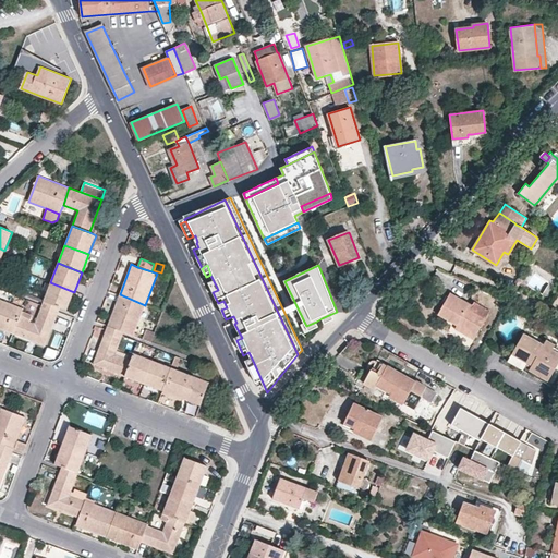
[(50,282),(44,300),(61,306),(68,310),(74,292),(50,282)]
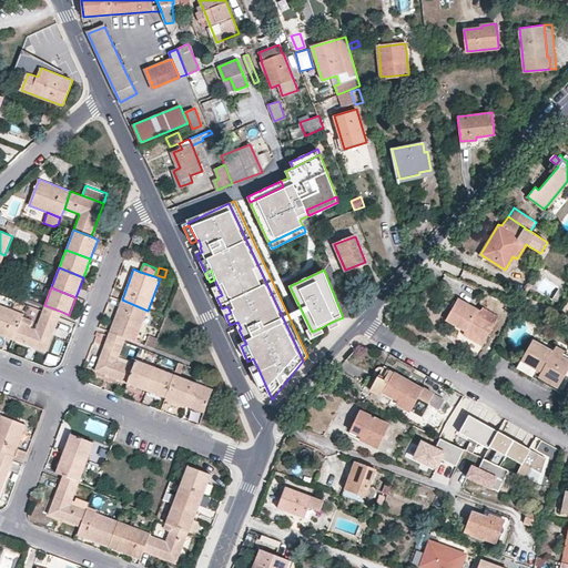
[(148,311),(122,300),(110,331),(127,337),(137,342),(138,338),(148,311)]
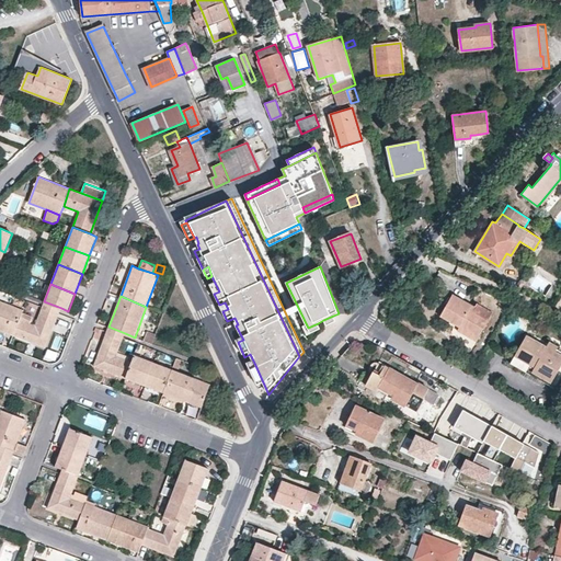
[(449,323),(450,320),(461,325),(459,329),(458,333),(478,343),(488,322),(472,313),(474,309),(451,296),(441,319),(449,323)]
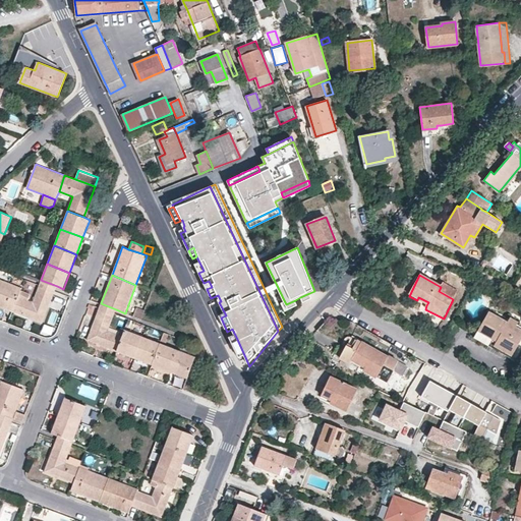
[(18,293),(21,288),(0,279),(0,306),(5,308),(13,311),(18,293)]
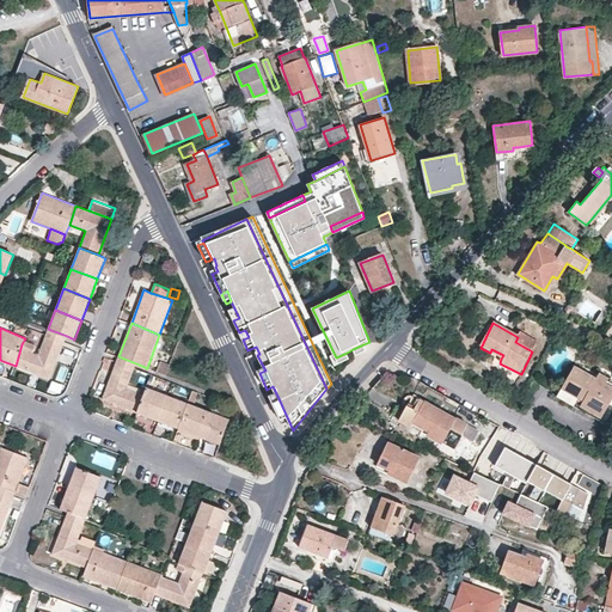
[(48,329),(47,334),(65,341),(67,336),(48,329)]
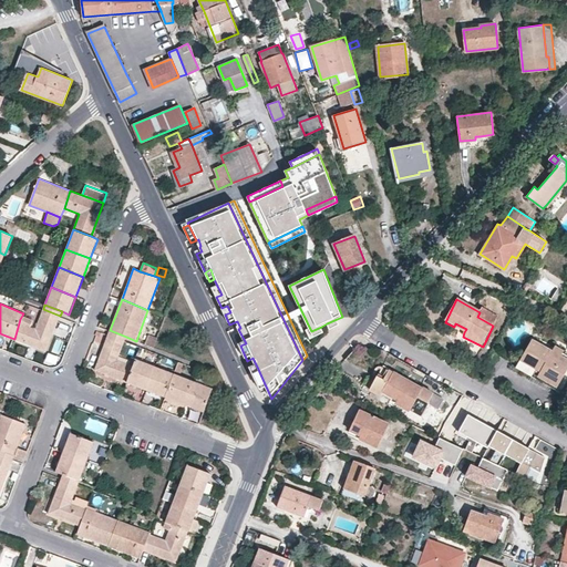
[(43,309),(42,312),(59,319),(60,316),(43,309)]
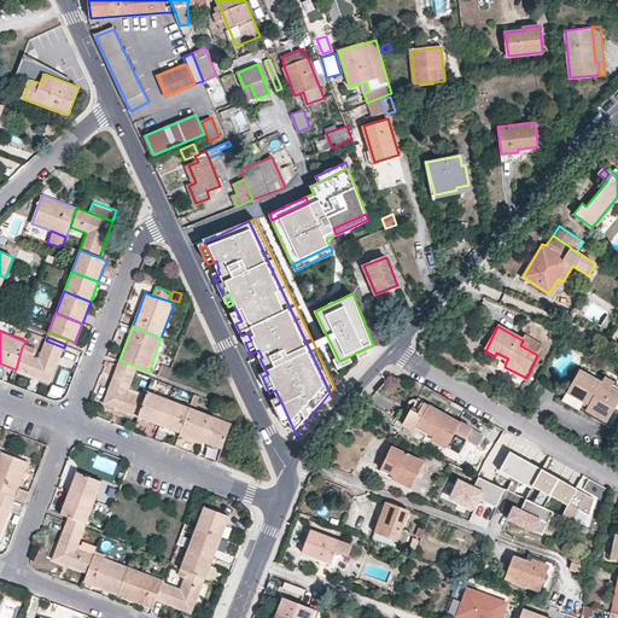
[(46,340),(39,357),(28,354),(28,351),(22,348),(16,369),(50,383),(64,348),(46,340)]
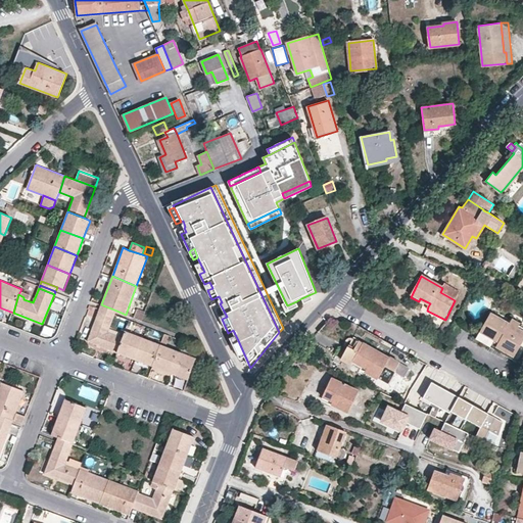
[(311,294),(301,298),(304,303),(313,299),(311,294)]
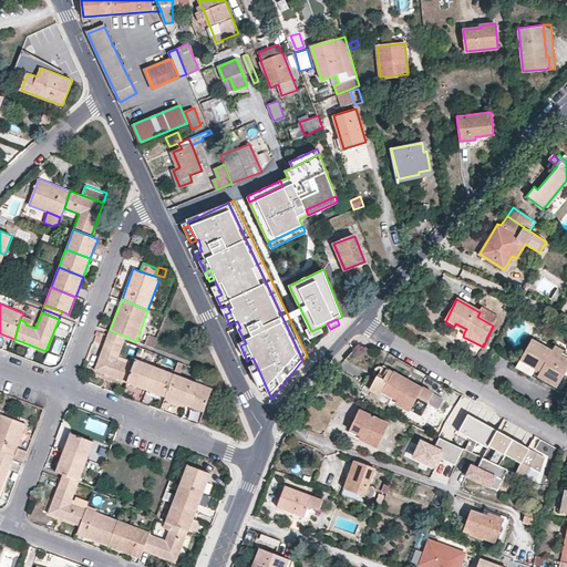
[(464,332),(466,329),(455,323),(454,327),(464,332)]
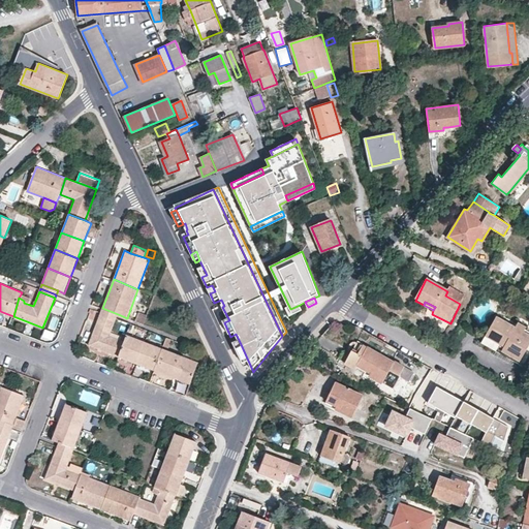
[(300,305),(290,309),(292,314),(302,310),(300,305)]
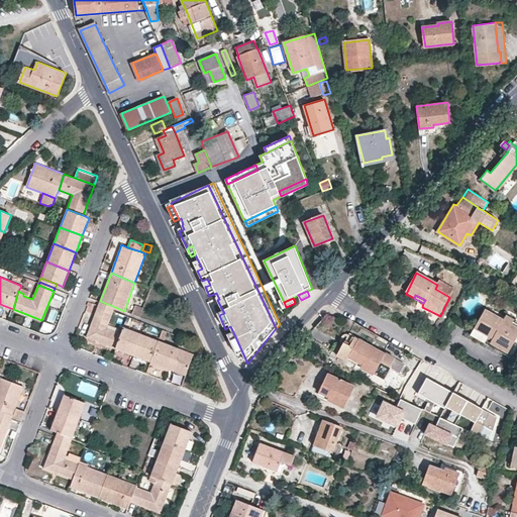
[(114,311),(115,307),(100,301),(99,305),(114,311)]
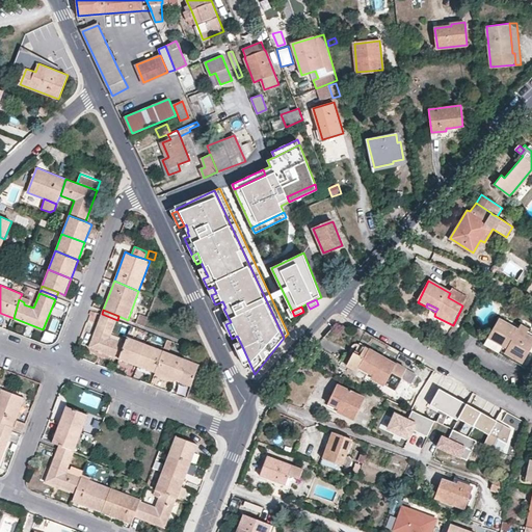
[(102,314),(101,317),(116,323),(117,320),(102,314)]
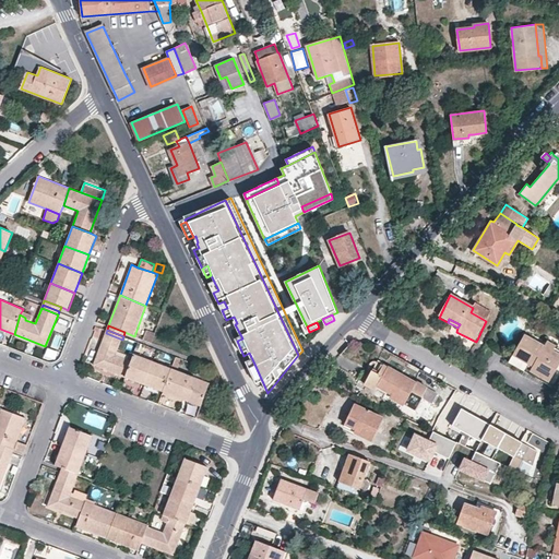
[(144,340),(152,343),(155,333),(147,330),(144,340)]
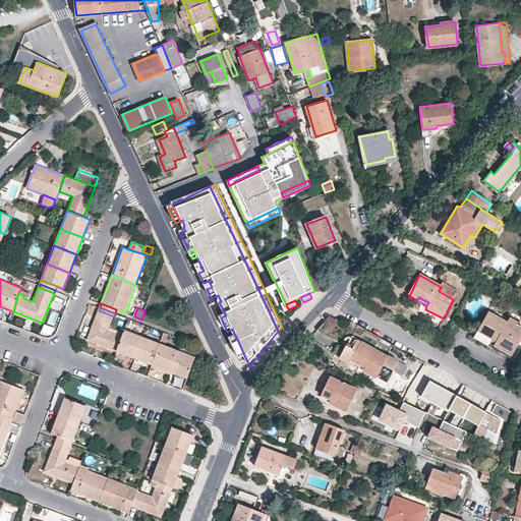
[(13,311),(5,308),(2,317),(9,321),(13,311)]
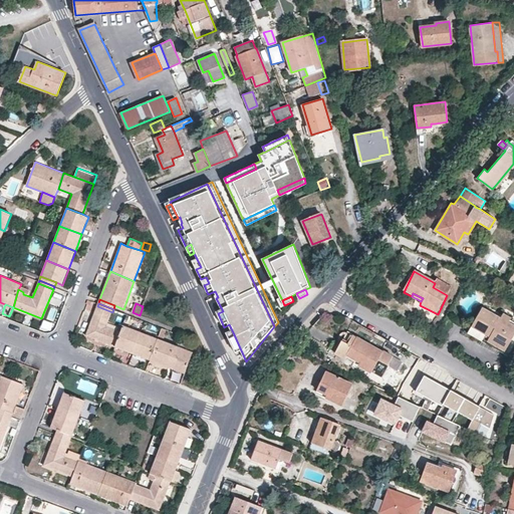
[(438,314),(420,305),(415,313),(433,323),(438,314)]
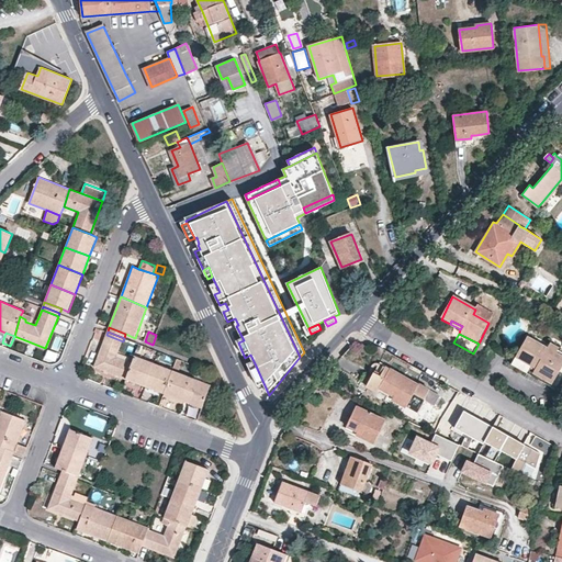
[(132,362),(116,357),(123,341),(107,335),(94,367),(126,379),(132,362)]
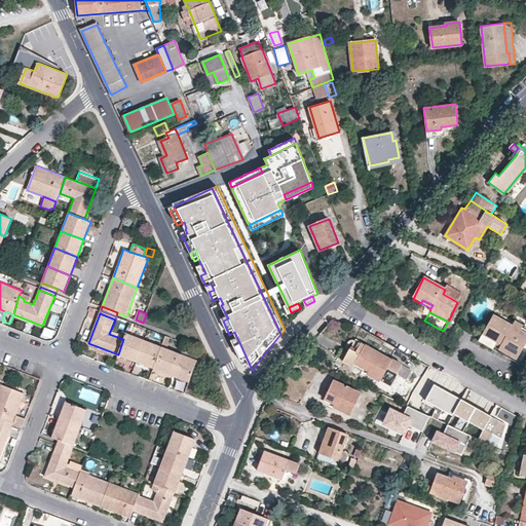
[(525,341),(525,332),(521,330),(524,326),(515,321),(512,325),(493,314),(479,340),(492,348),(509,358),(512,350),(519,354),(519,355),(525,341)]
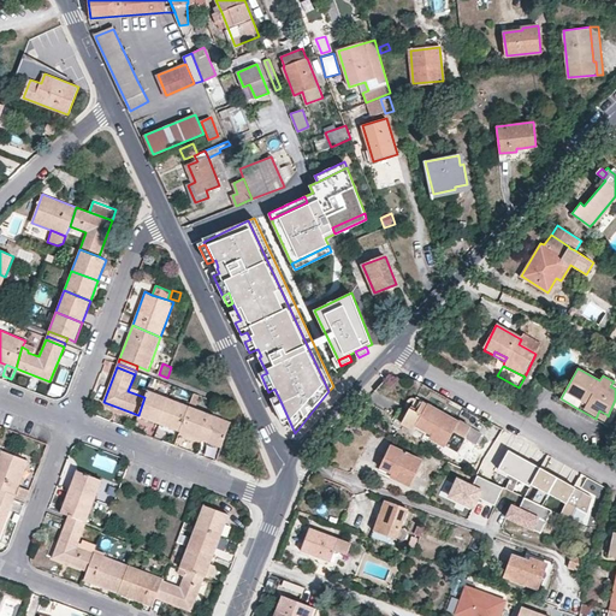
[(138,415),(159,424),(169,397),(152,391),(148,390),(144,397),(138,415)]
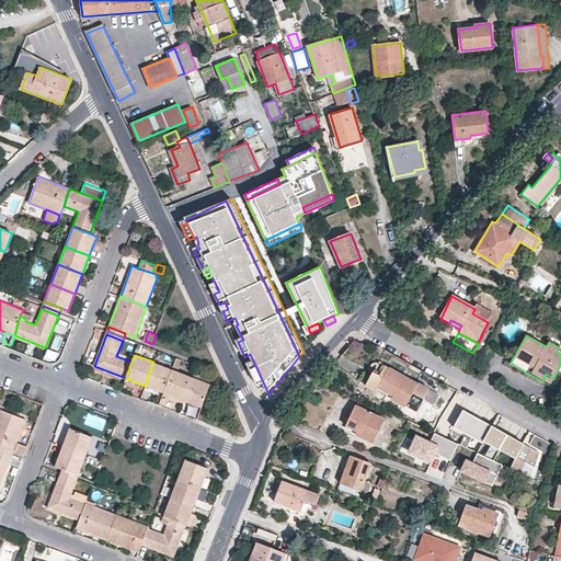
[(172,369),(178,371),(182,359),(176,357),(172,369)]
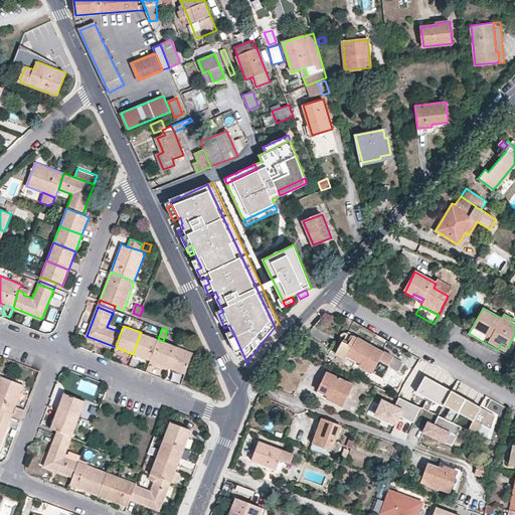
[(158,339),(141,332),(133,354),(150,360),(158,339)]
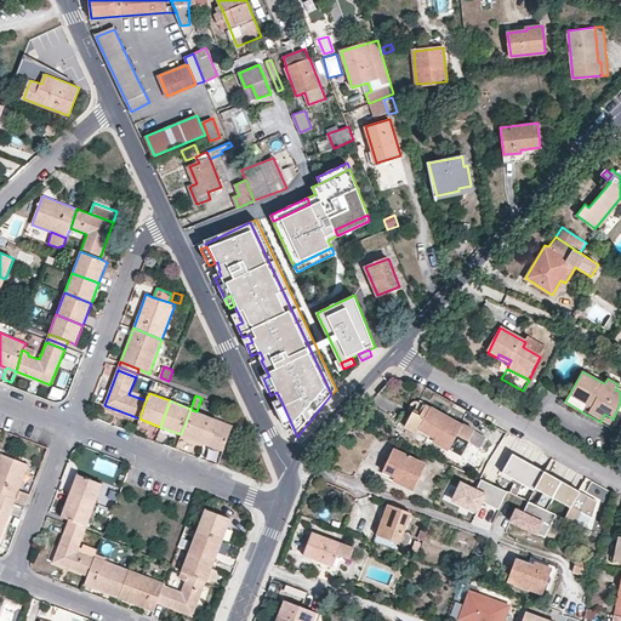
[(292,426),(281,402),(275,405),(286,429),(292,426)]
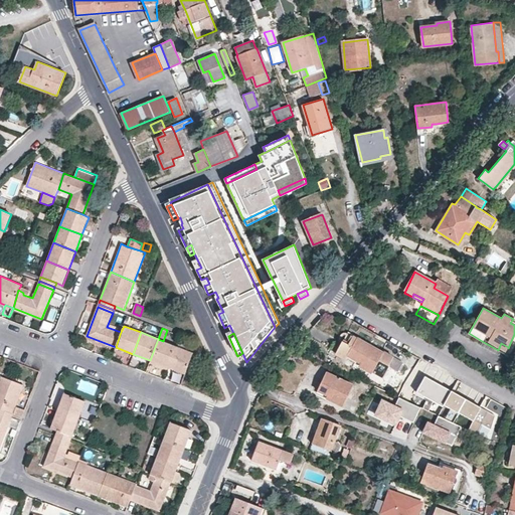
[(349,356),(347,354),(357,337),(353,335),(348,344),(343,341),(336,353),(346,359),(349,356)]
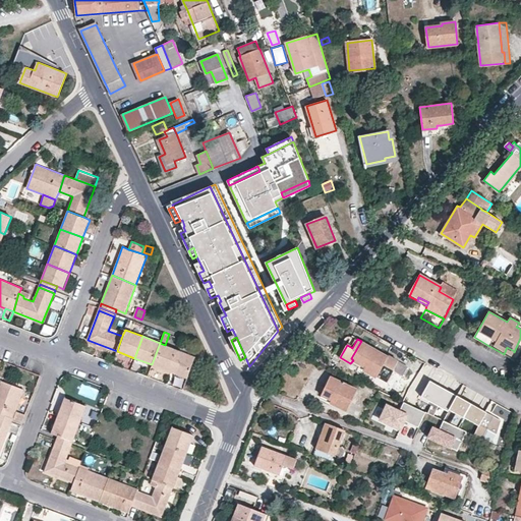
[(389,354),(388,356),(361,341),(351,358),(353,360),(365,366),(363,369),(387,382),(392,371),(396,372),(397,370),(405,374),(410,365),(389,354)]
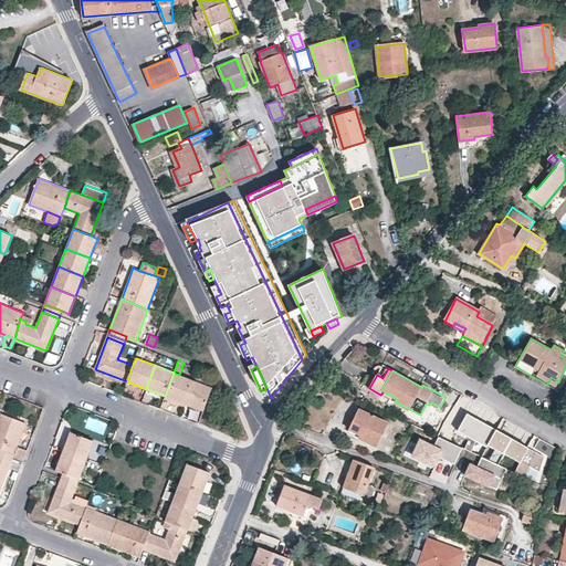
[(165,396),(184,404),(194,380),(179,375),(174,373),(165,396)]
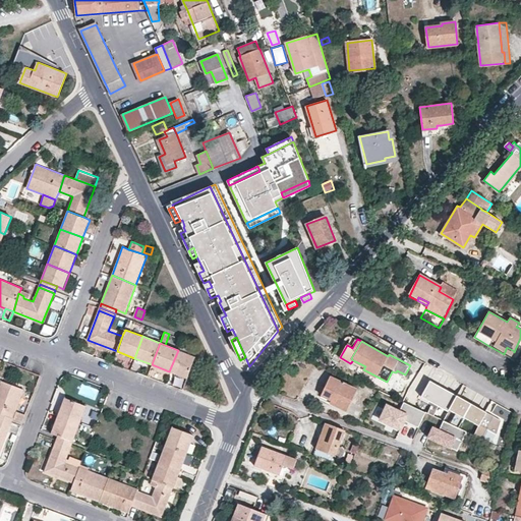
[(504,354),(487,345),(486,348),(502,357),(504,354)]
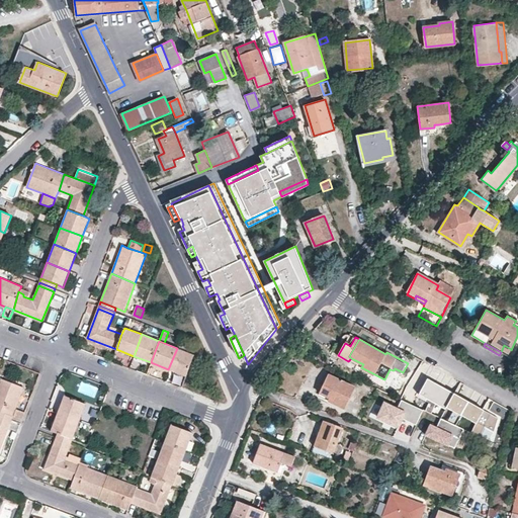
[(511,349),(504,345),(501,352),(508,355),(511,350),(511,349)]
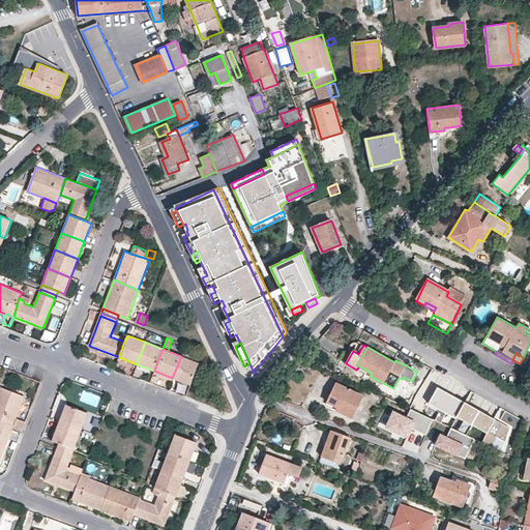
[(172,378),(190,385),(199,362),(181,356),(172,378)]
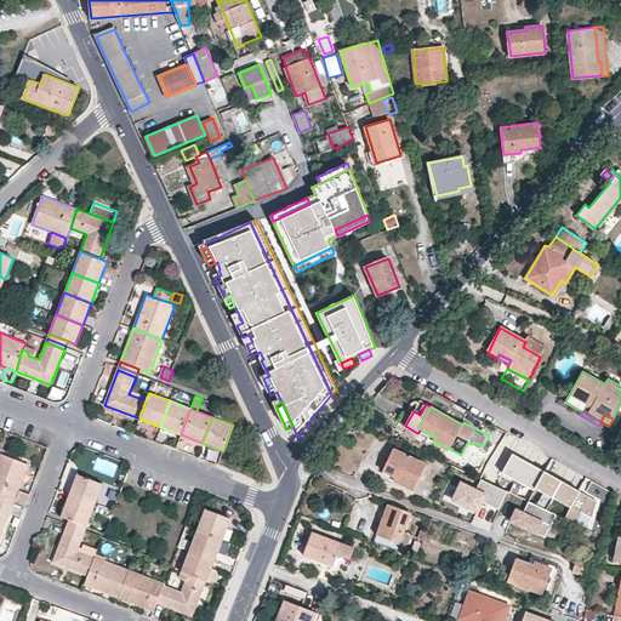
[(393,449),(383,469),(399,477),(398,480),(414,488),(425,466),(393,449)]
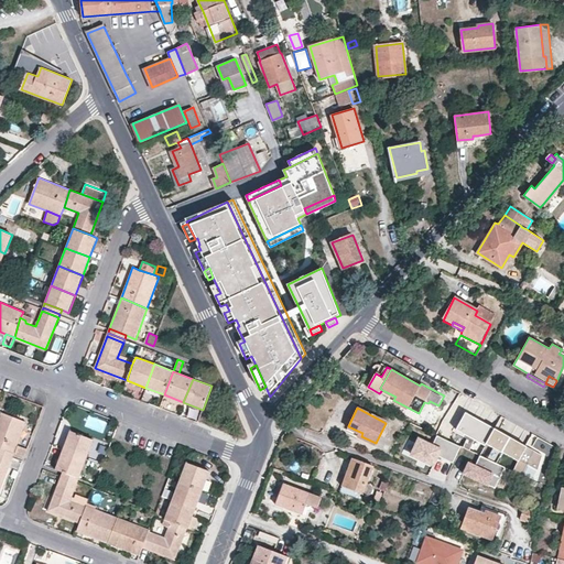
[(0,447),(14,453),(18,445),(26,422),(0,412),(0,447)]
